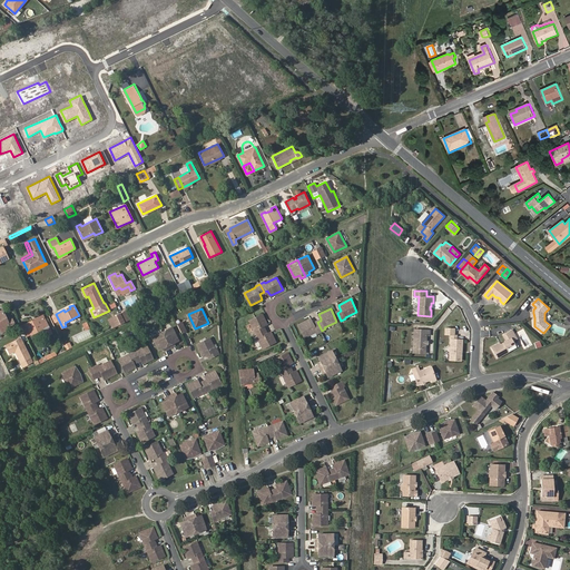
[(7,321),(2,311),(0,311),(0,327),(2,332),(15,325),(11,318),(7,321)]
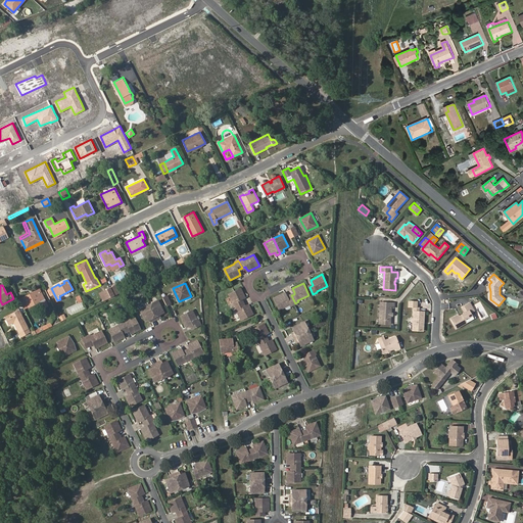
[(115,285),(110,288),(114,295),(120,292),(115,285)]
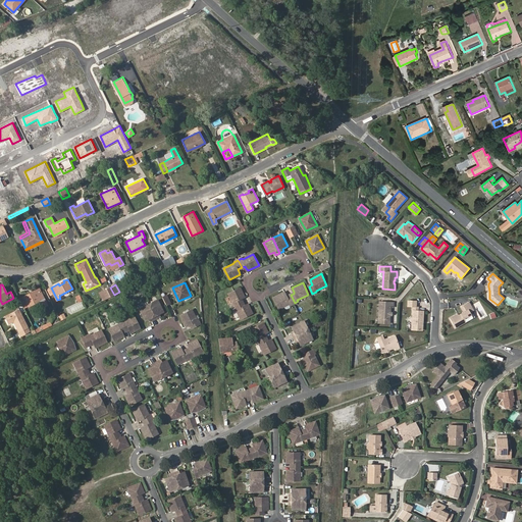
[(102,292),(104,296),(105,299),(114,295),(110,288),(102,292)]
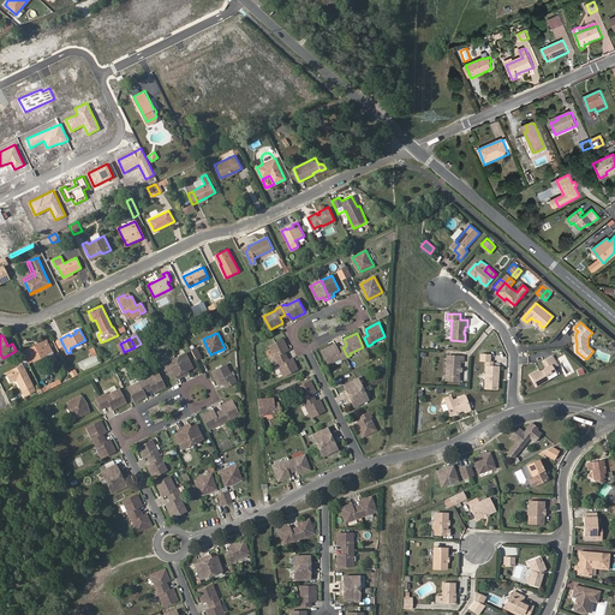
[(284,339),(270,345),(276,360),(286,356),(284,352),(286,351),(288,350),(284,339)]
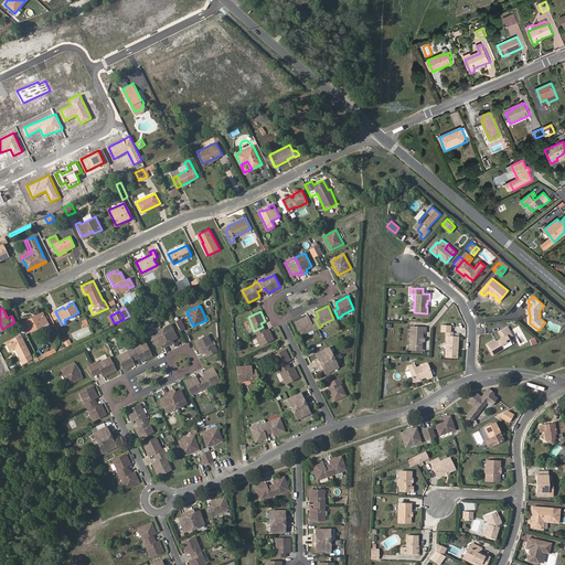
[(34,318),(34,317),(25,320),(31,331),(42,326),(46,332),(51,330),(43,313),(34,318)]
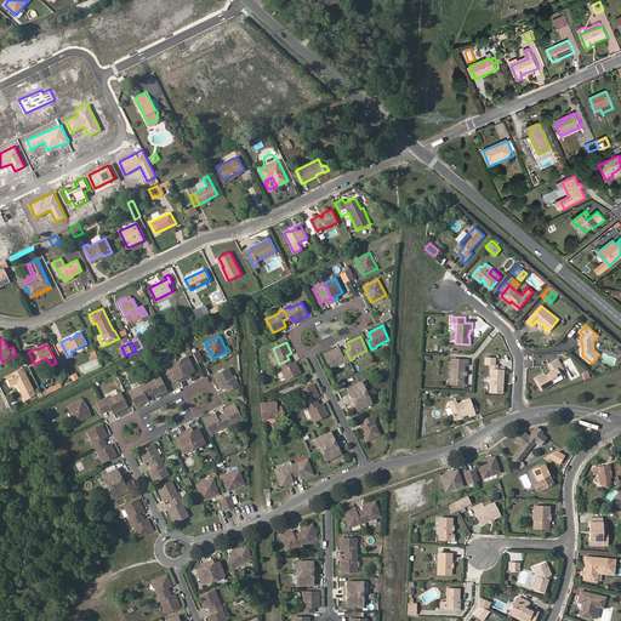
[(340,351),(339,347),(325,353),(331,366),(345,360),(346,363),(351,360),(346,351),(341,353),(340,351)]
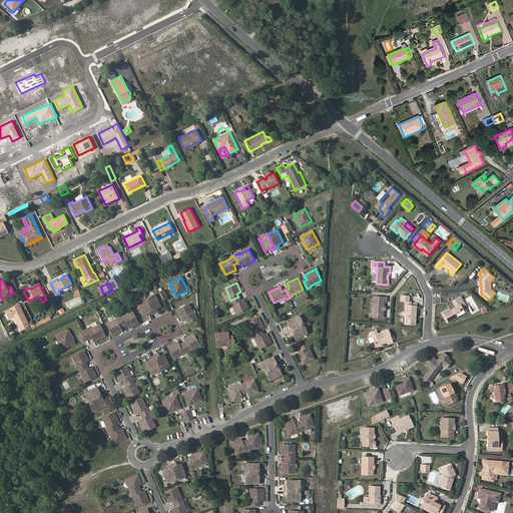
[(161,307),(155,294),(146,299),(153,313),(157,311),(156,309),(161,307)]
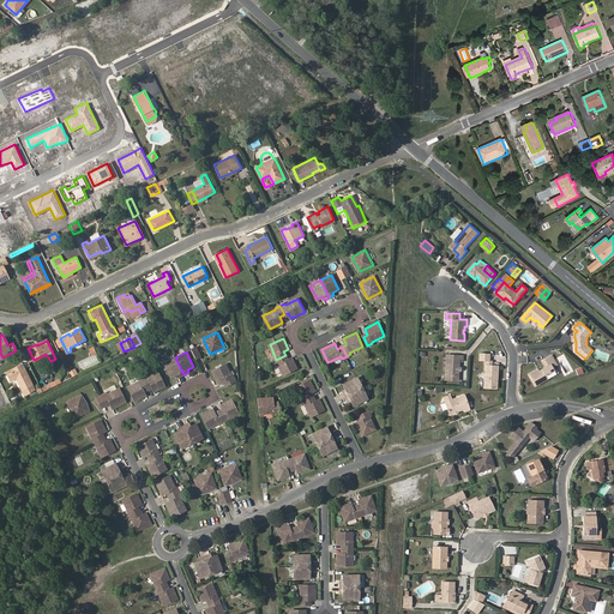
[(97,354),(85,359),(88,366),(100,361),(97,354)]
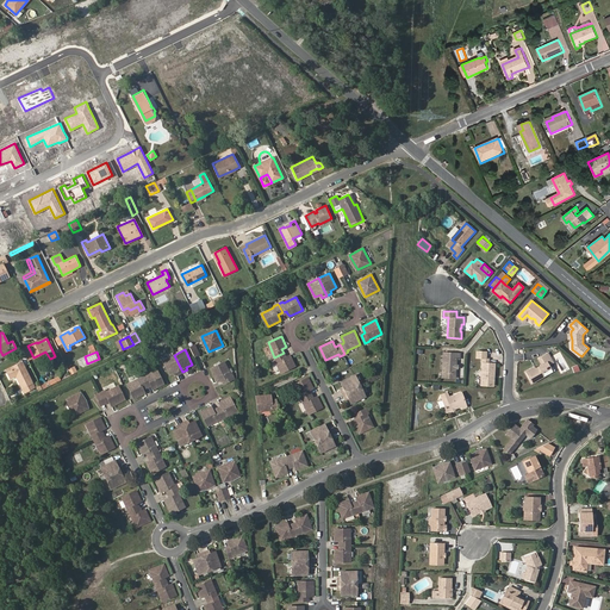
[(287,356),(286,356),(284,353),(274,358),(281,372),(296,366),(290,355),(287,356)]
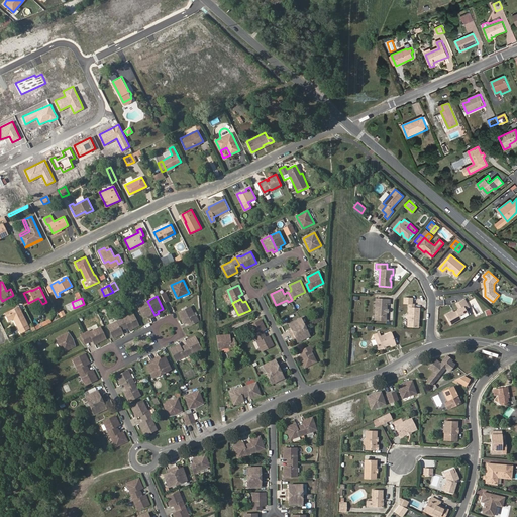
[(389,299),(376,299),(375,319),(386,320),(387,312),(387,309),(387,304),(389,304),(389,299)]
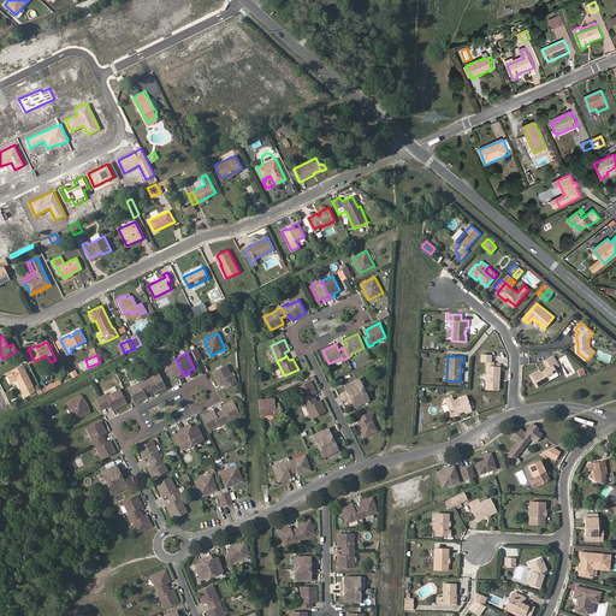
[(540,371),(532,375),(538,386),(560,375),(556,369),(561,366),(555,356),(545,361),(549,368),(544,369),(545,372),(542,373),(542,372),(540,371)]
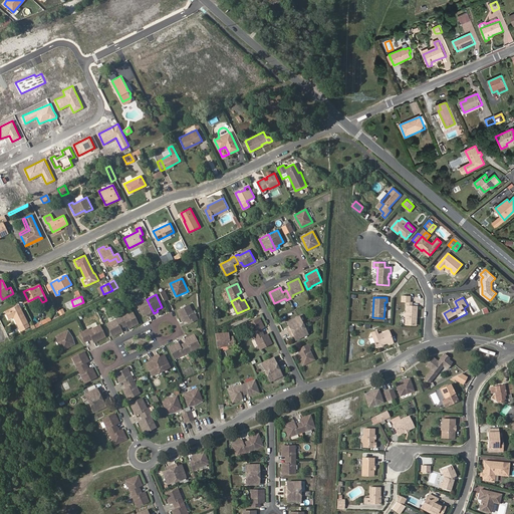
[(154,313),(147,299),(138,303),(144,315),(149,313),(151,315),(154,313)]
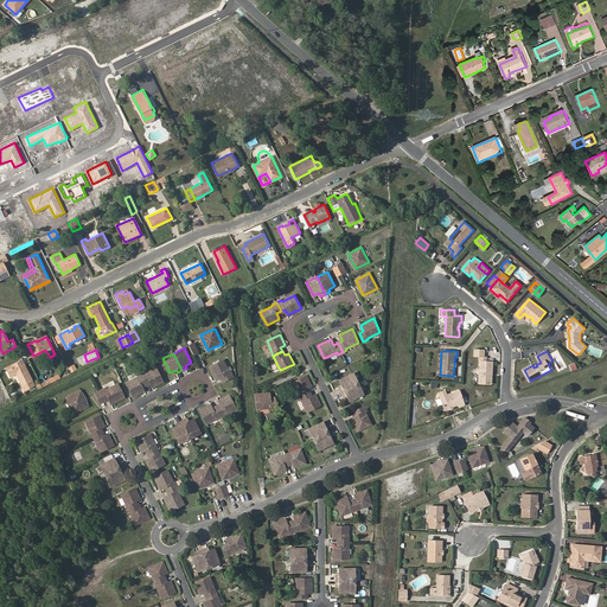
[(34,384),(23,359),(6,368),(11,377),(16,375),(23,390),(34,384)]
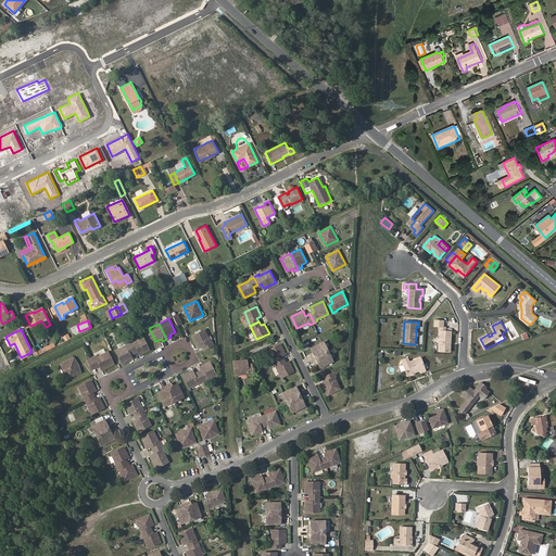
[(205,329),(192,336),(199,348),(202,345),(204,344),(206,349),(214,344),(212,339),(211,340),(205,329)]
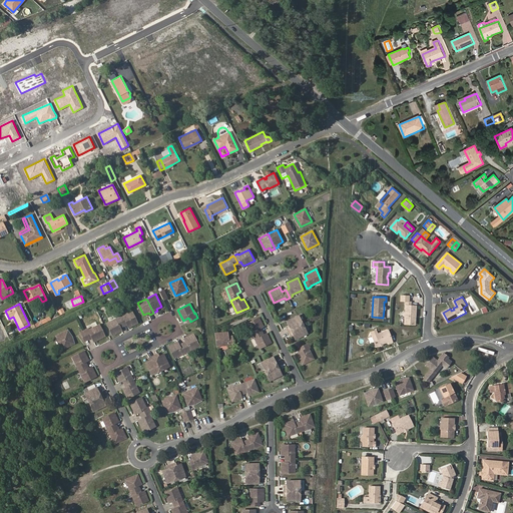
[(417,305),(412,304),(406,304),(405,323),(415,324),(417,305)]
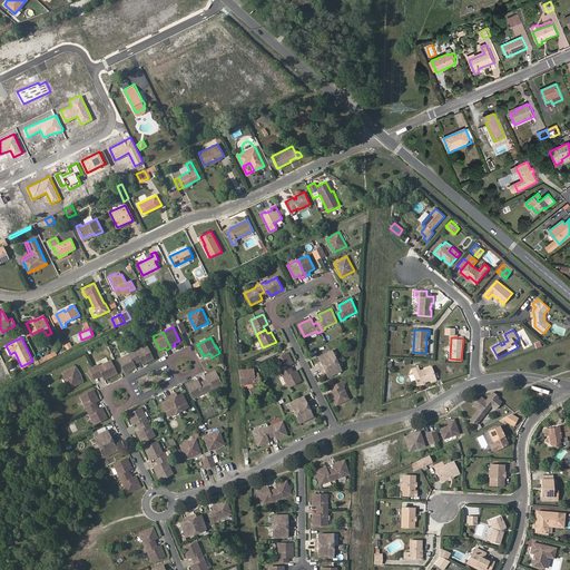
[(154,359),(147,345),(134,352),(138,361),(141,359),(143,361),(144,363),(154,359)]
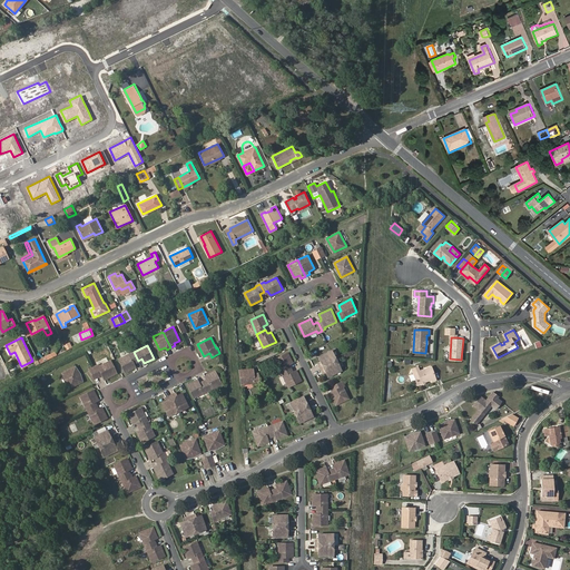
[(321,362),(318,364),(321,369),(336,360),(332,350),(318,356),(321,362)]
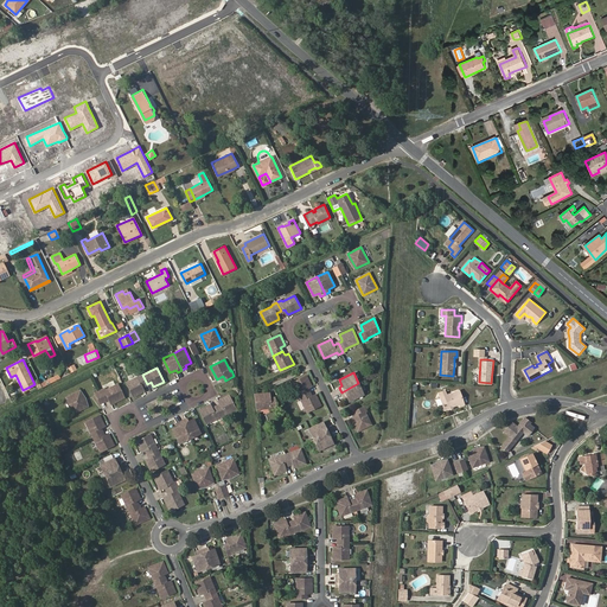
[(147,384),(142,375),(128,382),(134,396),(145,391),(144,388),(142,385),(147,384)]
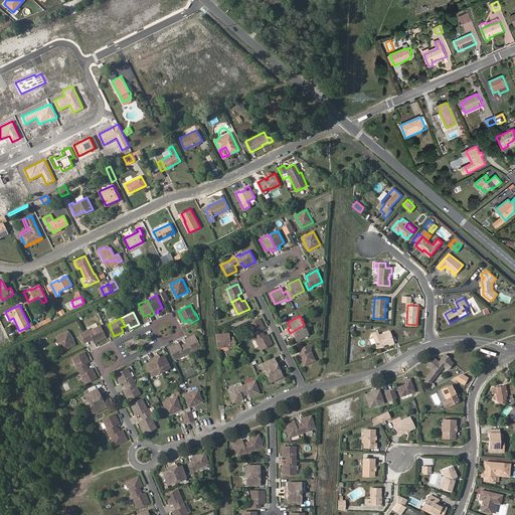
[(261,319),(248,324),(254,336),(263,333),(261,329),(263,329),(265,328),(261,319)]
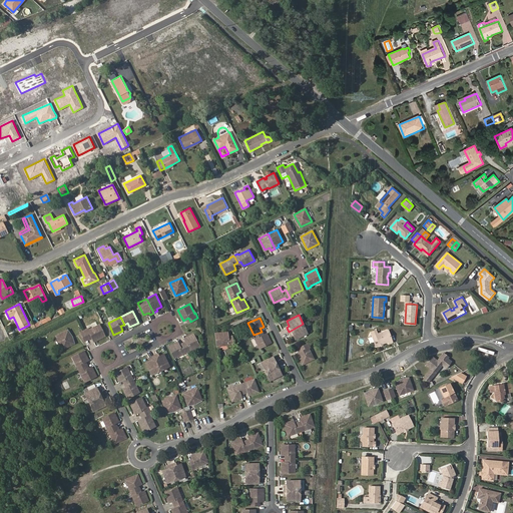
[(296,339),(308,333),(303,324),(289,332),(291,335),(293,334),(296,339)]
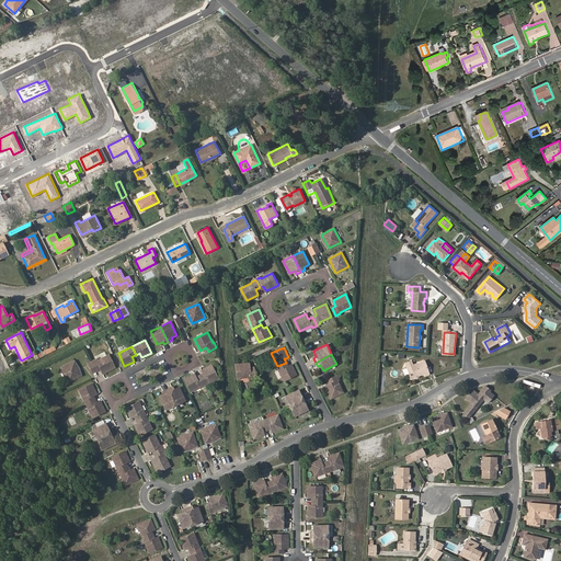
[(98,361),(98,359),(93,361),(98,369),(101,367),(102,369),(104,373),(115,367),(110,355),(98,361)]
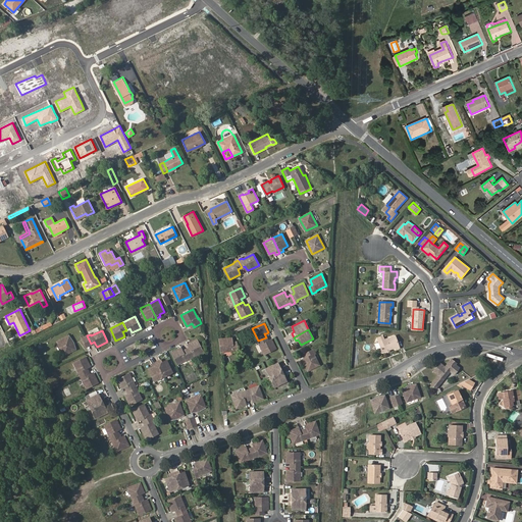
[(400,348),(395,334),(377,341),(381,352),(385,350),(388,350),(395,347),(395,349),(400,348)]
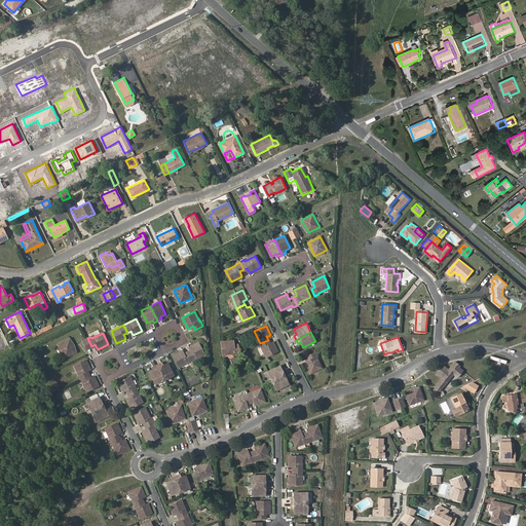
[(77,351),(71,338),(59,344),(65,358),(77,351)]
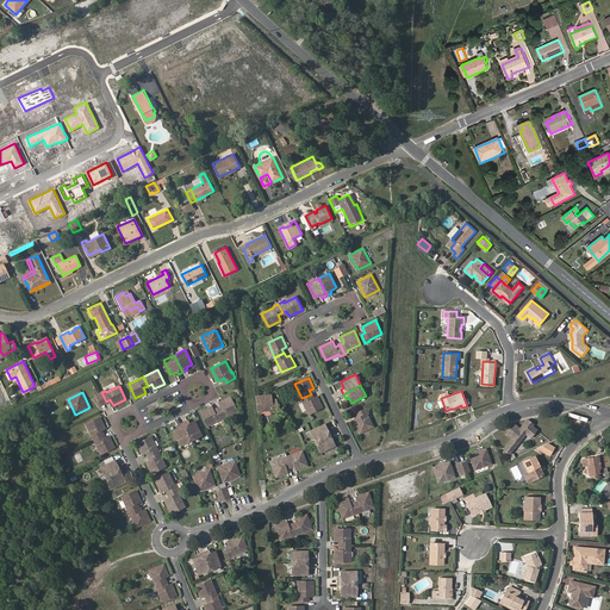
[(272,398),(272,394),(257,396),(259,410),(273,409),(273,411),(278,411),(277,400),(272,400),(272,398)]
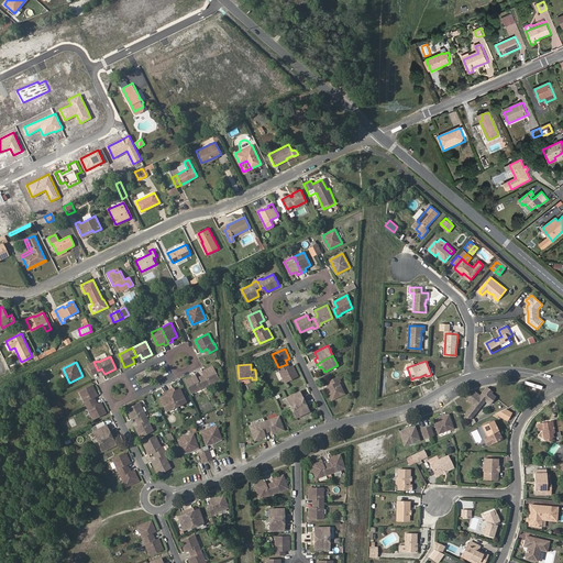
[(290,366),(288,367),(287,364),(278,367),(286,382),(298,375),(293,365),(290,366)]
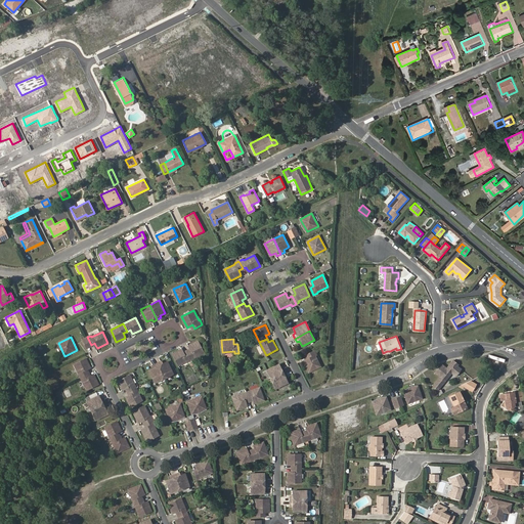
[(190,348),(191,350),(187,351),(191,359),(205,353),(199,341),(189,346),(190,348)]
